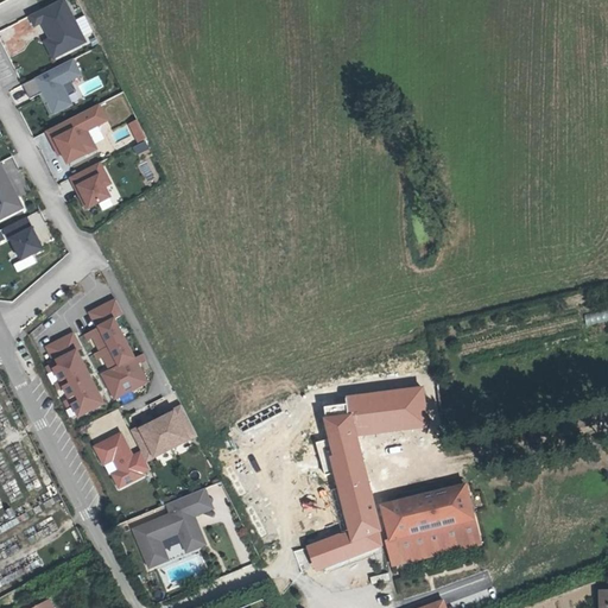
[(43,23),(51,39),(54,38),(62,54),(86,42),(64,0),(61,0),(46,7),(51,17),(42,21),(43,23)]
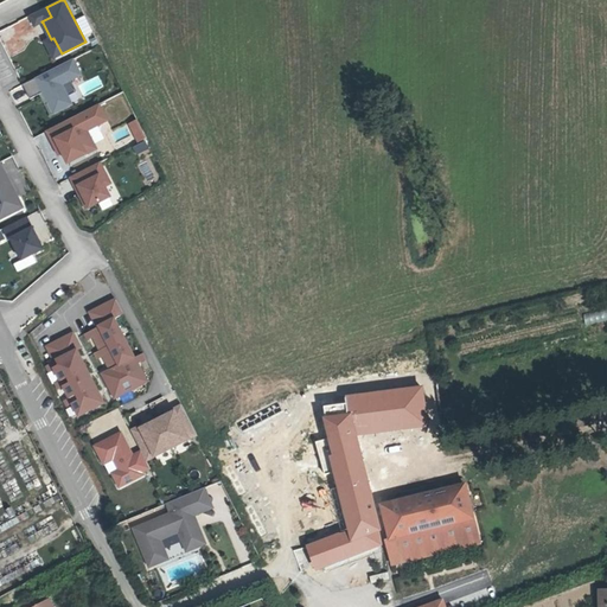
[(46,7),(30,16),(36,26),(43,23),(42,21),(51,17),(46,7)]
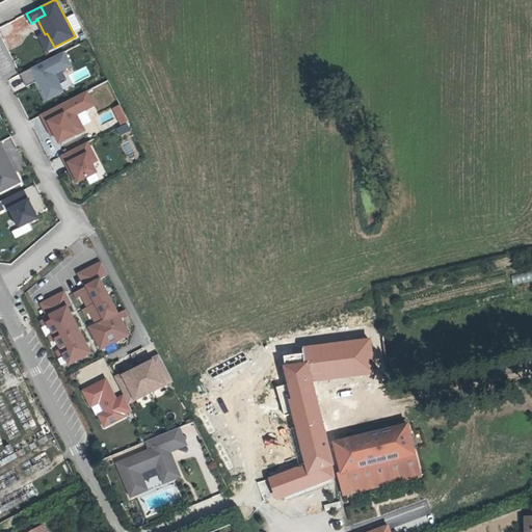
[(40,36),(47,51),(54,47),(47,33),(45,34),(40,36)]
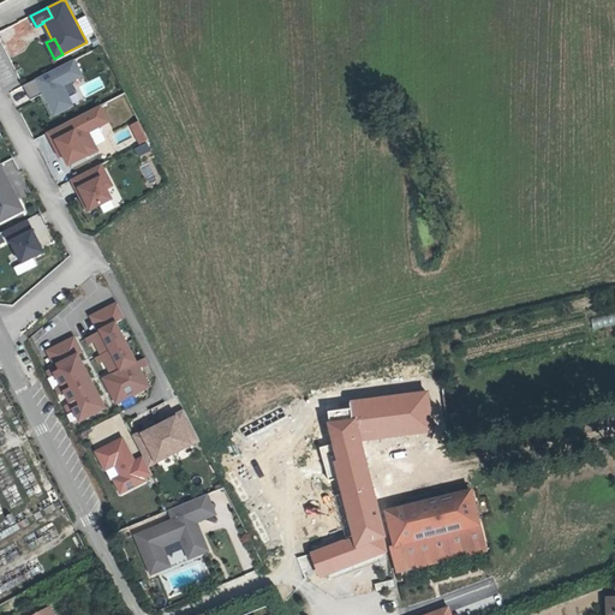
[(73,60),(23,87),(31,101),(45,94),(51,105),(47,106),(52,117),(72,106),(63,87),(82,76),(73,60)]
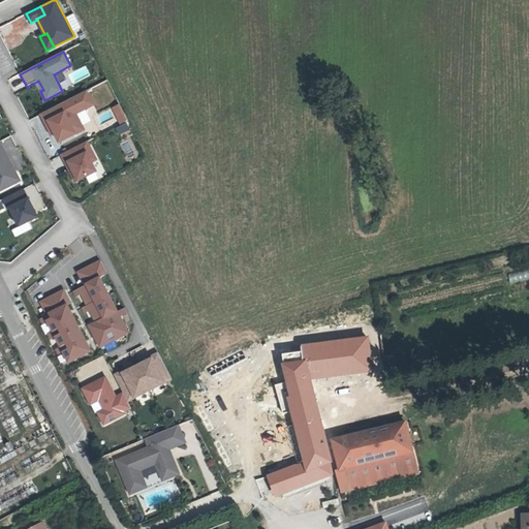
[(87,91),(40,115),(48,128),(51,127),(60,143),(85,130),(76,114),(94,105),(87,91)]
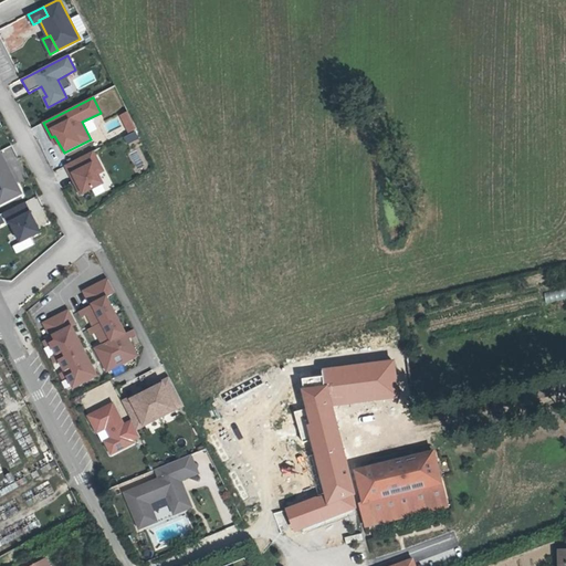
[(117,115),(127,133),(136,128),(126,111),(117,115)]
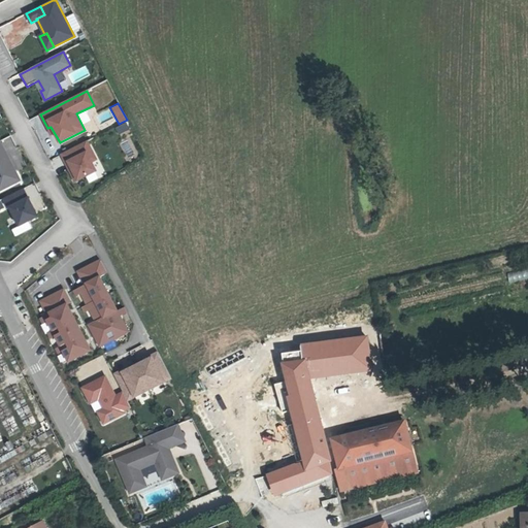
[(118,133),(129,129),(126,122),(114,127),(118,133)]
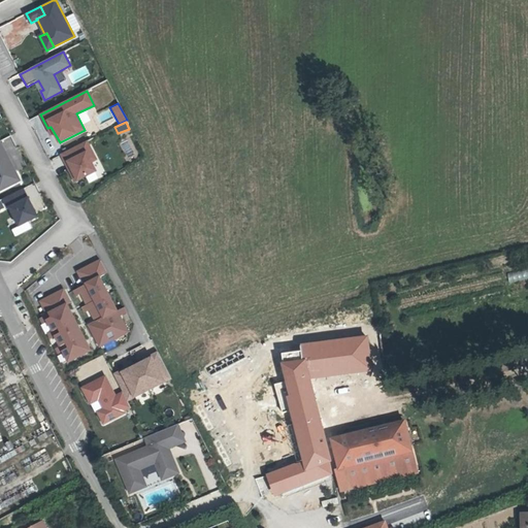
[(0,141),(0,190),(20,180),(0,141)]
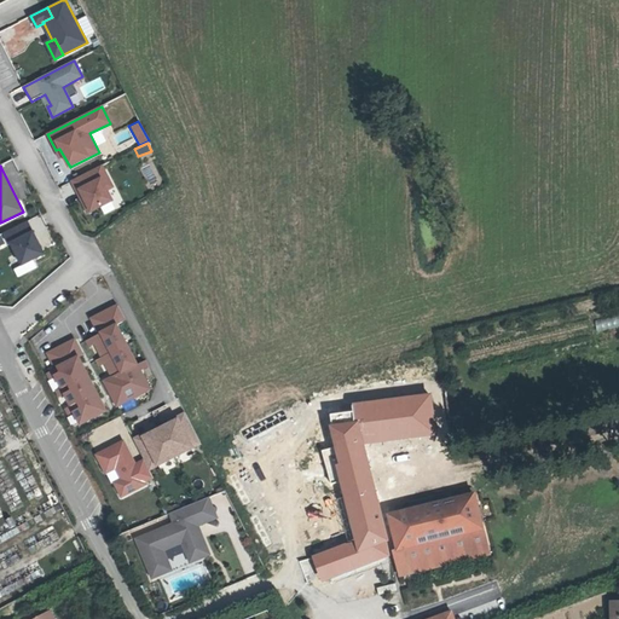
[(102,166),(71,181),(88,213),(113,201),(106,190),(113,187),(102,166)]
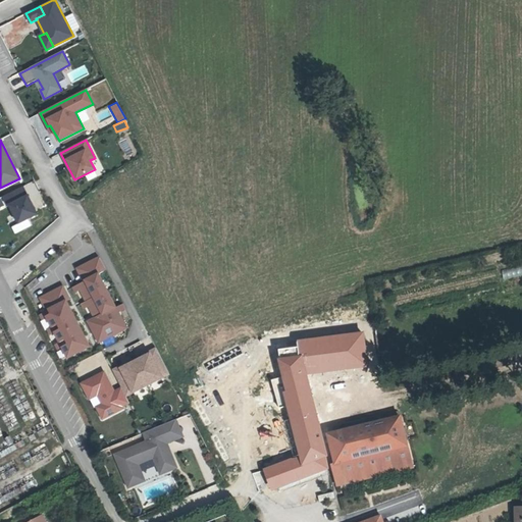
[(23,187),(3,197),(8,206),(10,206),(19,223),(38,214),(23,187)]
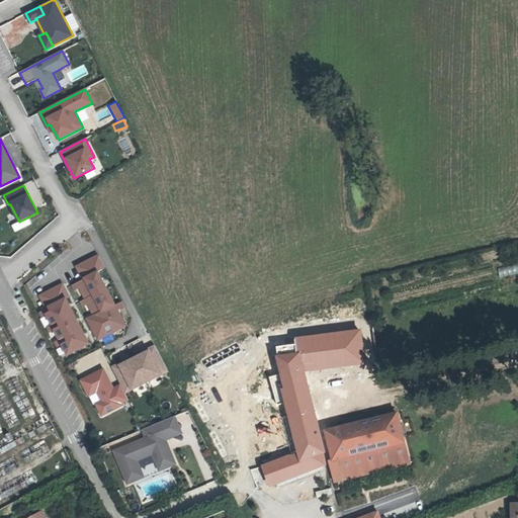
[(83,314),(95,340),(126,327),(117,305),(114,307),(99,271),(105,269),(99,254),(74,264),(80,280),(69,285),(75,299),(78,297),(84,313),(83,314)]
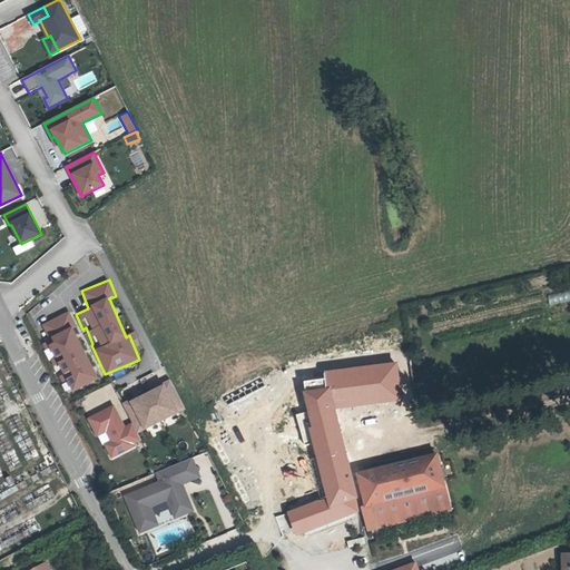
[(569,290),(548,296),(550,306),(569,300),(569,290)]
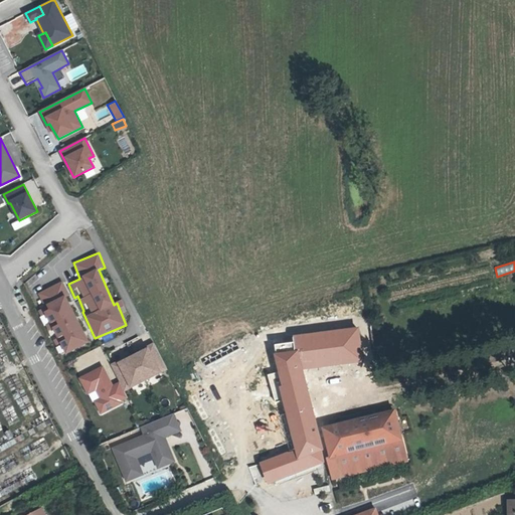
[(39,310),(59,354),(88,342),(60,281),(37,292),(44,308),(39,310)]
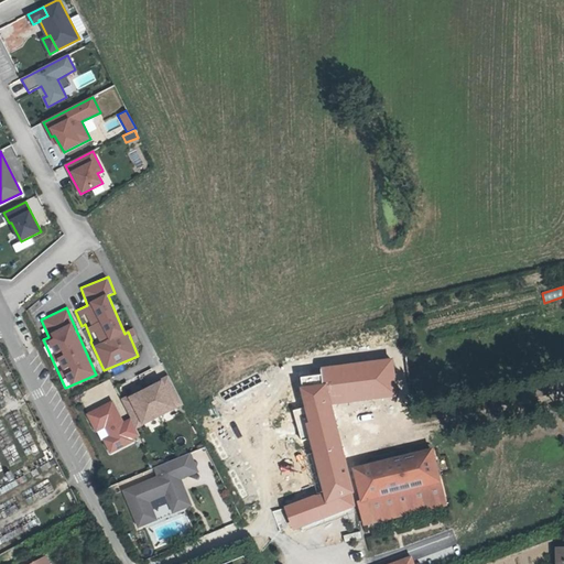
[(321,501),(346,495),(337,458),(334,459),(326,430),(327,407),(331,407),(397,398),(394,381),(384,383),(355,386),(353,368),(321,371),(321,378),(301,379),(307,409),(296,412),(303,440),(278,445),(280,456),(305,451),(314,495),(284,502),(289,519),(323,510),(321,501)]
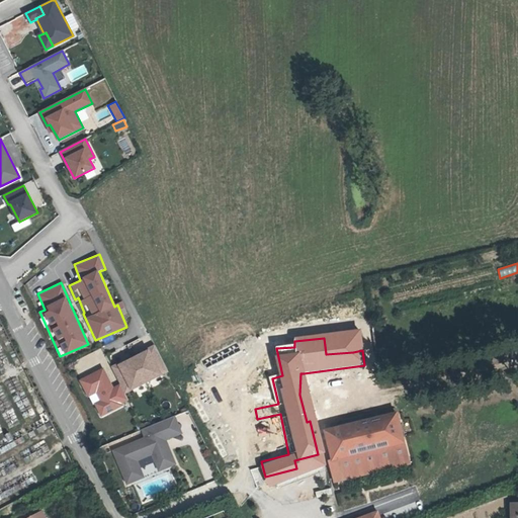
[(88,353),(91,359),(103,353),(100,347),(88,353)]
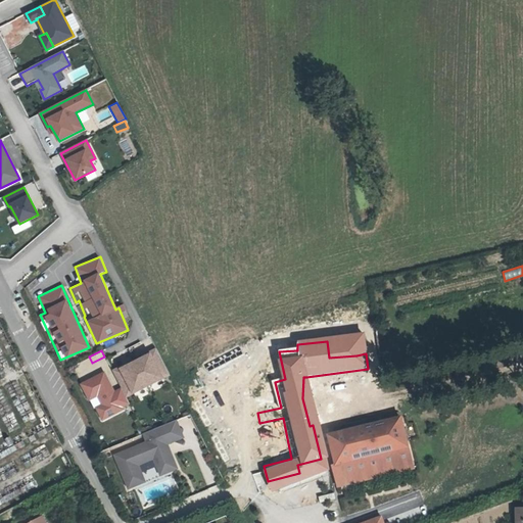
[(123,372),(115,376),(123,389),(127,397),(171,375),(159,353),(151,358),(150,354),(122,370),(123,372)]
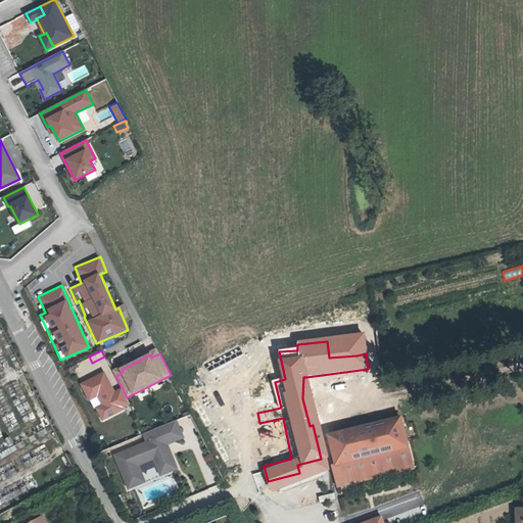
[(104,373),(82,385),(90,399),(98,395),(103,406),(97,409),(103,420),(124,410),(123,408),(130,403),(127,397),(123,389),(113,393),(111,389),(112,388),(104,373)]
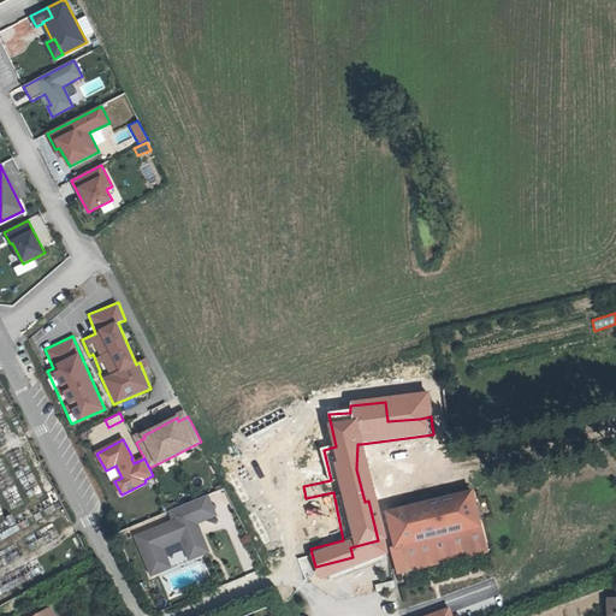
[(207,495),(195,499),(201,510),(194,514),(197,522),(217,514),(207,495)]
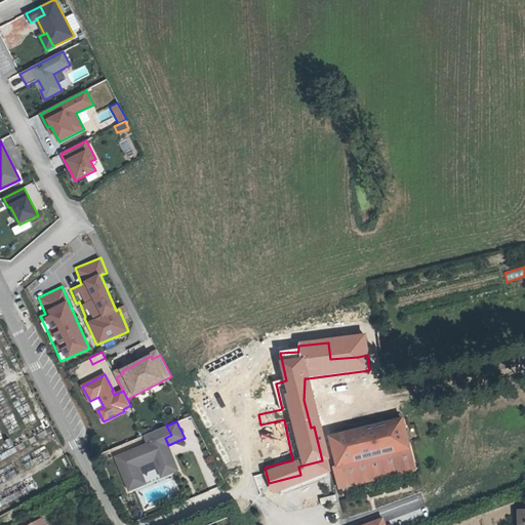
[(149,444),(117,458),(131,491),(148,484),(139,468),(156,459),(163,477),(179,470),(168,445),(165,438),(171,435),(166,426),(145,436),(149,444)]
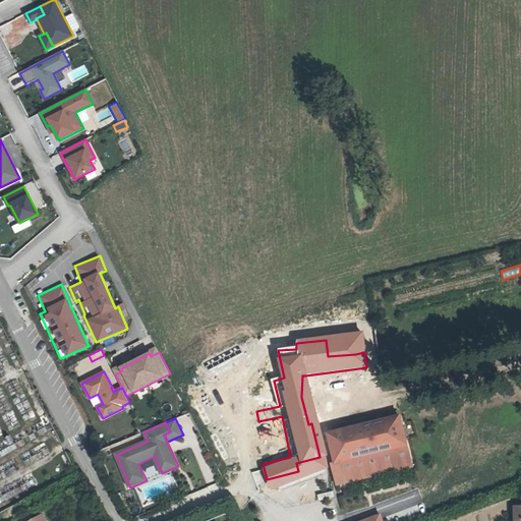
[(402,449),(397,424),(336,437),(333,441),(334,454),(336,463),(329,464),(327,464),(331,485),(343,482),(342,478),(404,465),(402,449)]
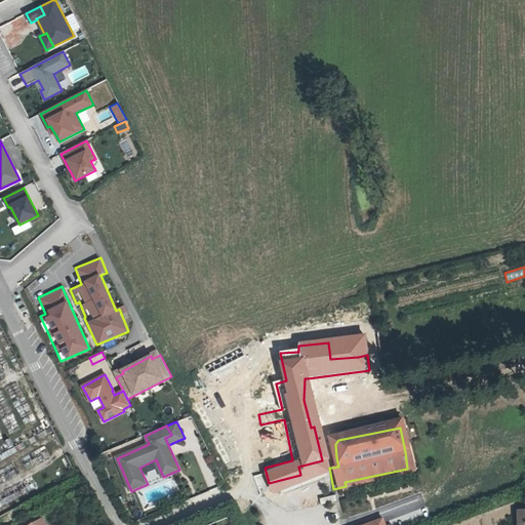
[(300,475),(323,469),(322,460),(298,467),(300,475)]
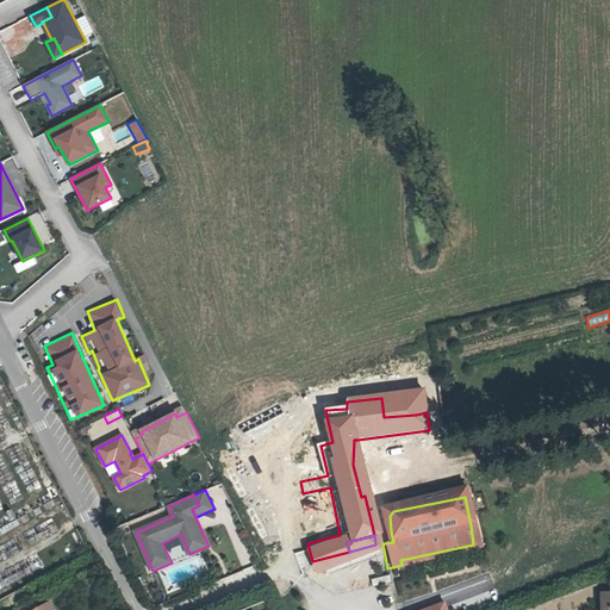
[(473,545),(400,560),(402,565),(474,551),(473,545)]
